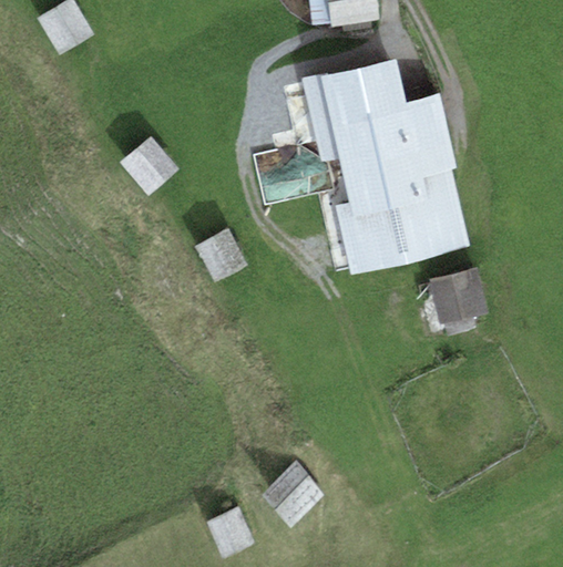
[(382,18),(379,0),(326,0),(330,27),(382,18)]
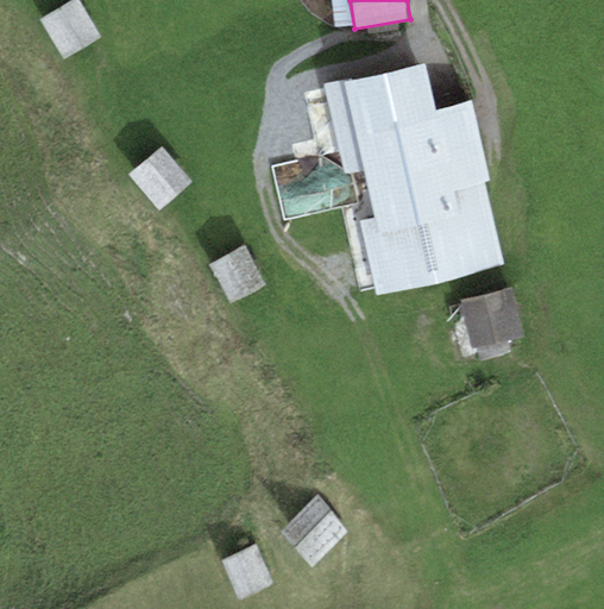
[(119,38),(98,1),(64,22),(86,57),(119,38)]
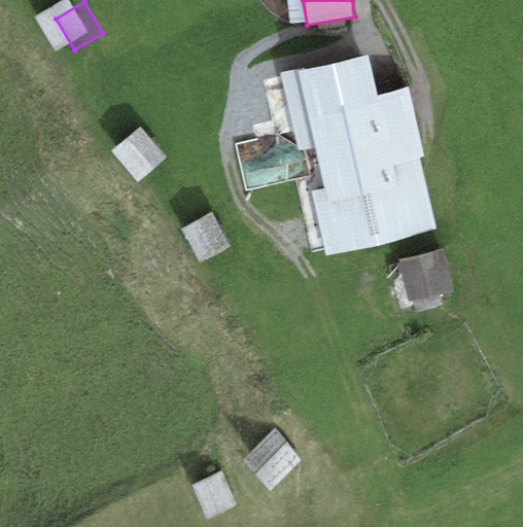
[(424,156),(409,88),(297,112),(315,198),(386,182),(383,166),(424,156)]
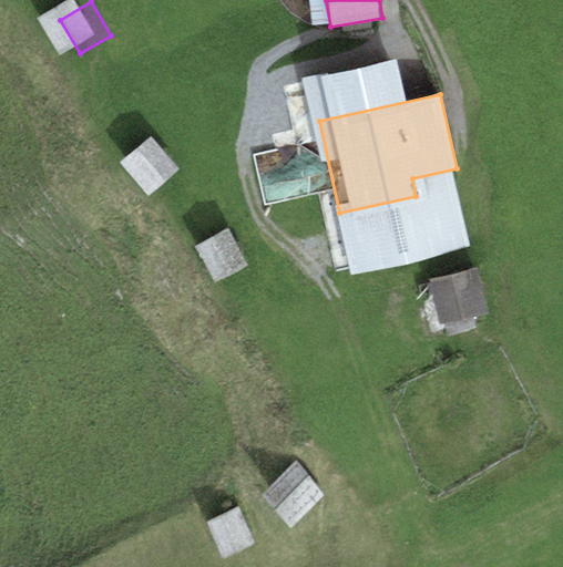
[(197,172),(172,143),(149,163),(173,192),(197,172)]
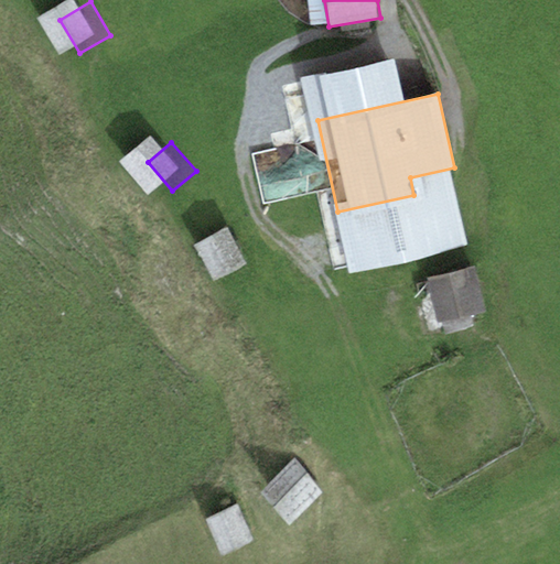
[(265,264),(246,232),(219,248),(238,280),(265,264)]
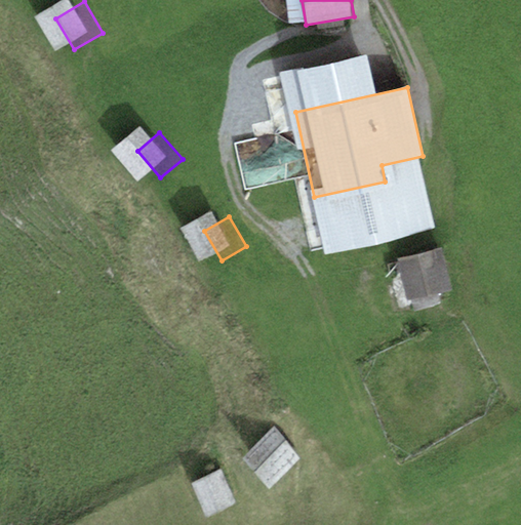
[(448,290),(438,250),(395,261),(405,301),(412,299),(415,311),(441,304),(439,293),(448,290)]
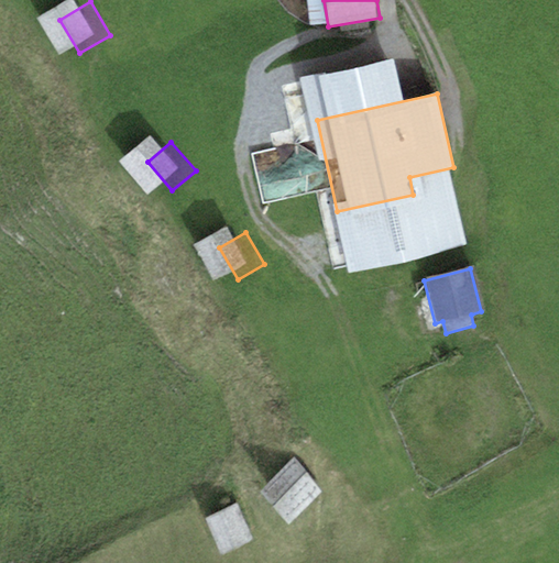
[(311,493),(288,459),(244,490),(267,523),(311,493)]
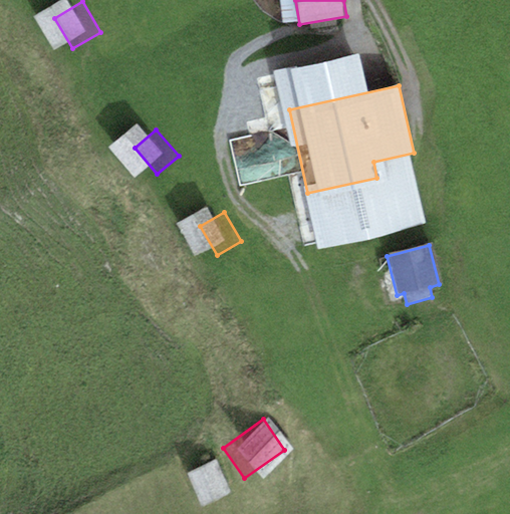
[(233,489),(222,461),(184,475),(195,504),(233,489)]
